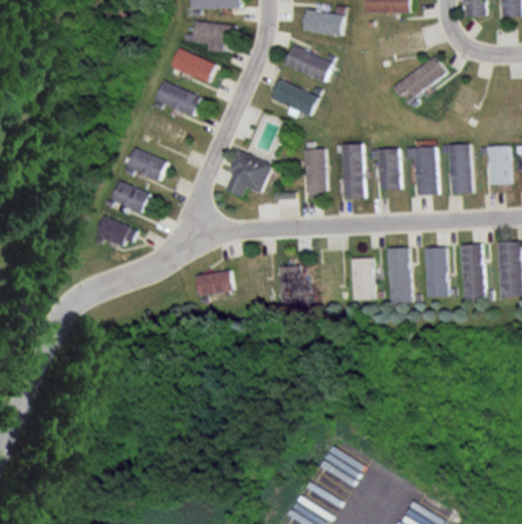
[(190,8),(189,0),(238,0),(239,7),(190,8)]
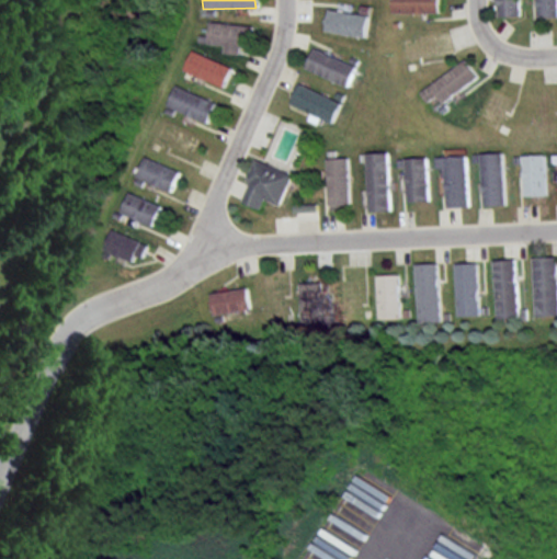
[(389,13),(389,0),(436,0),(436,13),(389,13)]
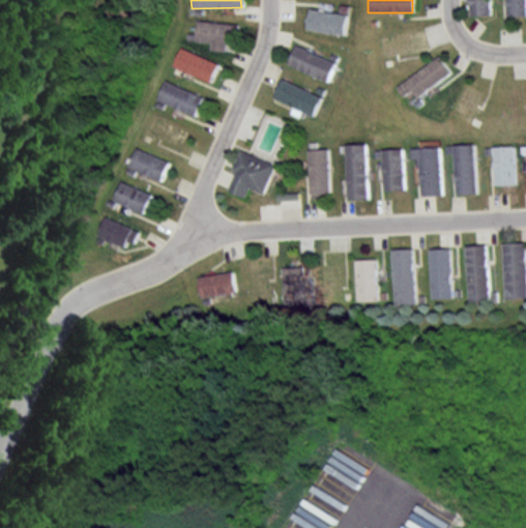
[(489,0),(490,15),(470,16),(469,0),(489,0)]
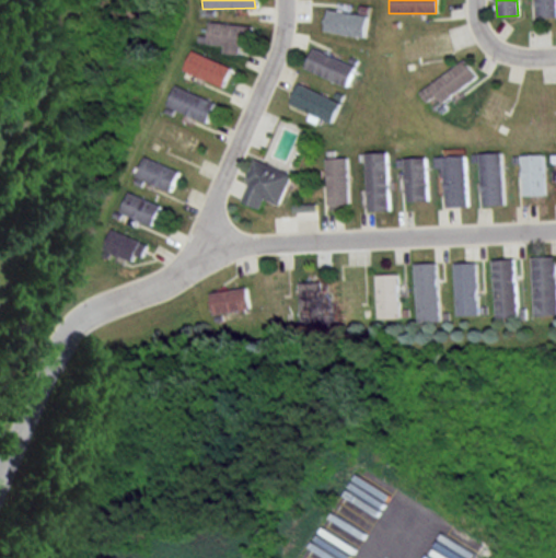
[(534,0),(555,0),(555,16),(535,18),(534,0)]
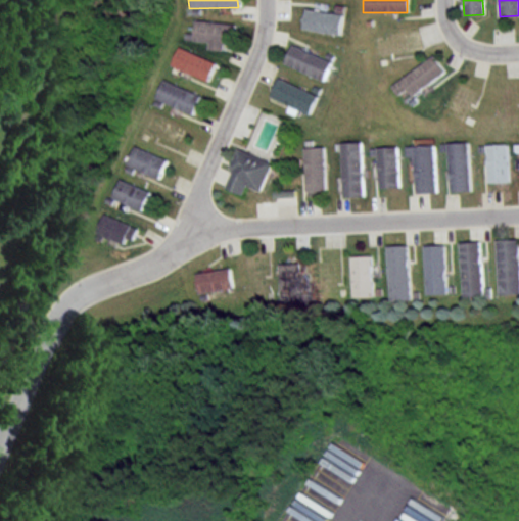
[(332,12),(333,4),(342,5),(340,13),(332,12)]
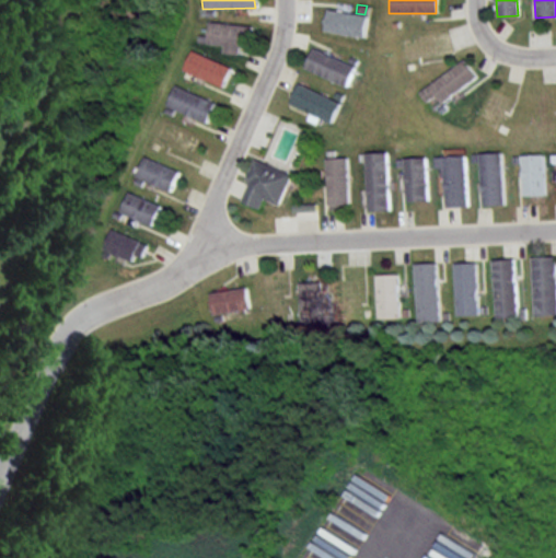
[(322,31),(325,10),(365,16),(361,37),(322,31)]
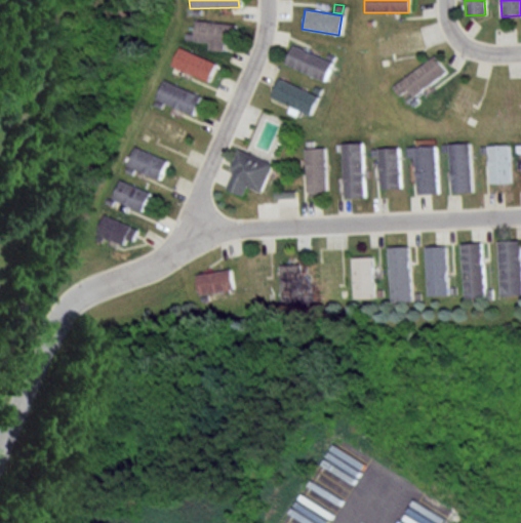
[(222,44),(221,50),(206,49),(207,42),(192,40),(194,21),(234,25),(232,45),(222,44)]
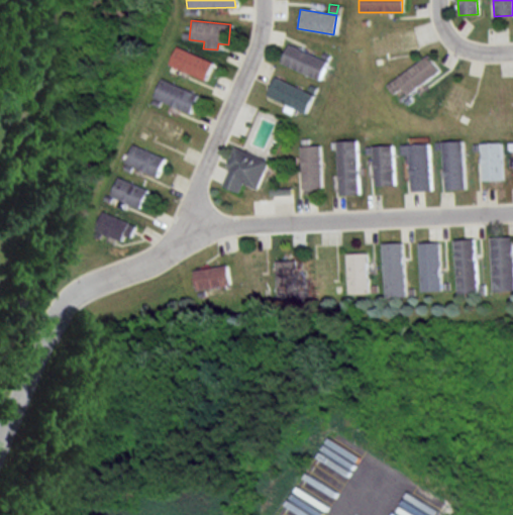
[(278,63),(286,43),(325,62),(317,80),(278,63)]
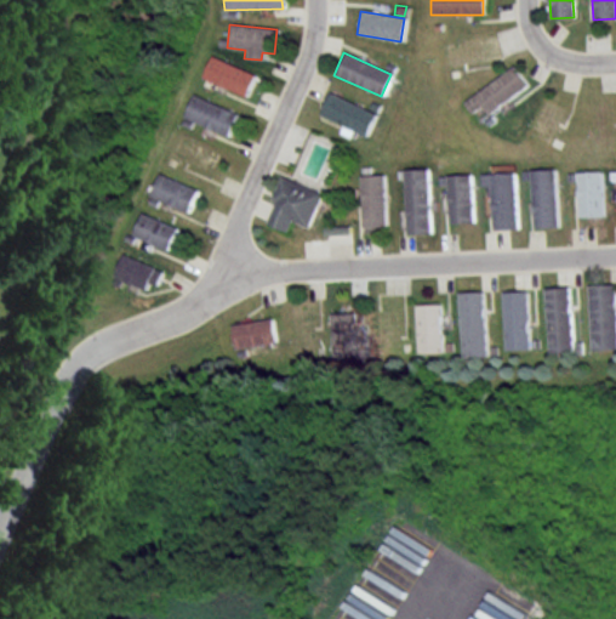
[(199,77),(209,56),(252,75),(244,96),(199,77)]
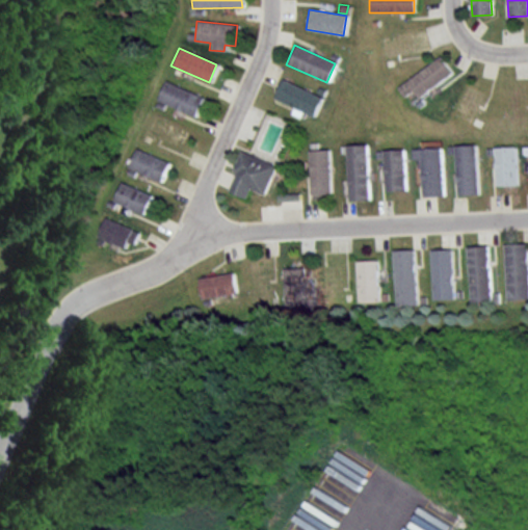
[(418,98),(453,76),(442,58),(397,86),(404,98),(414,91),(418,98)]
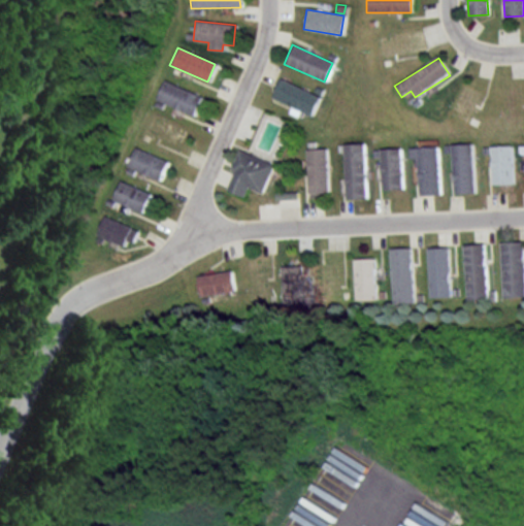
[(309,116),(318,97),(279,78),(270,97),(309,116)]
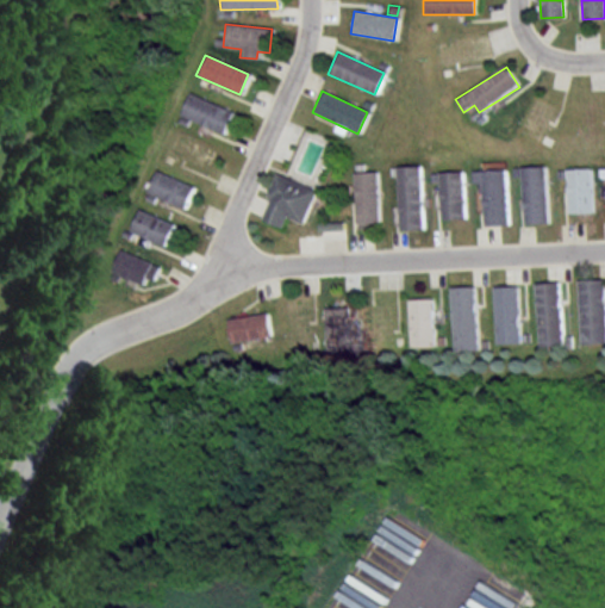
[(178,115),(188,92),(230,112),(220,134),(178,115)]
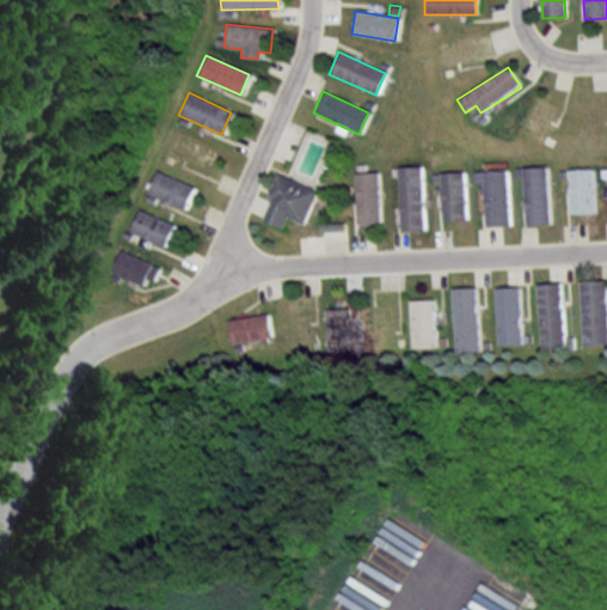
[(361,107),(363,101),(372,104),(368,110),(361,107)]
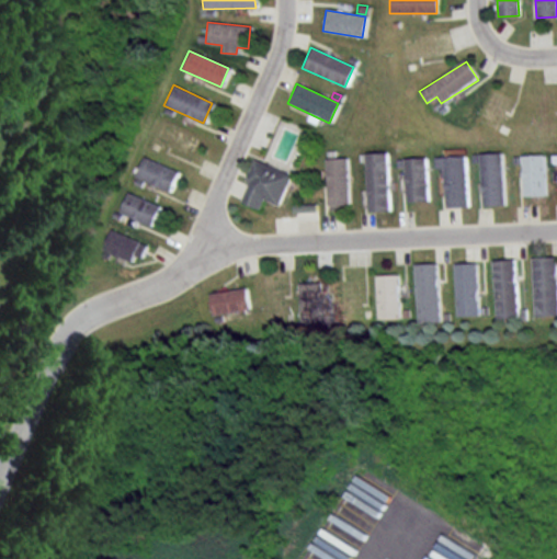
[(387,213),(387,155),(365,155),(366,213),(387,213)]
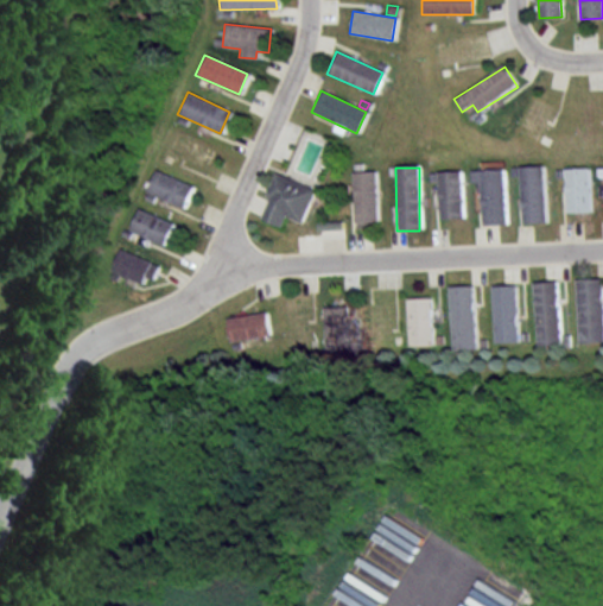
[(520,169),(520,225),(543,225),(543,169),(520,169)]
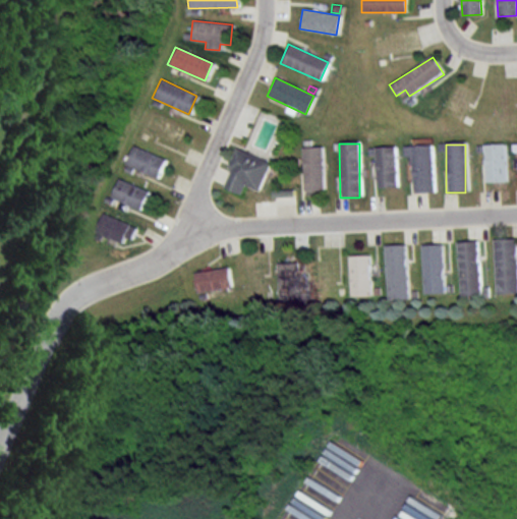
[(504,182),(504,146),(484,146),(484,182),(504,182)]
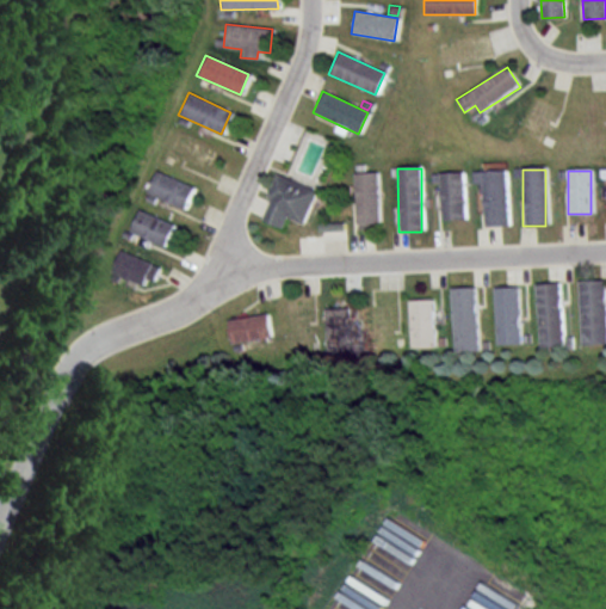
[(484,220),(508,220),(508,172),(484,172),(484,220)]
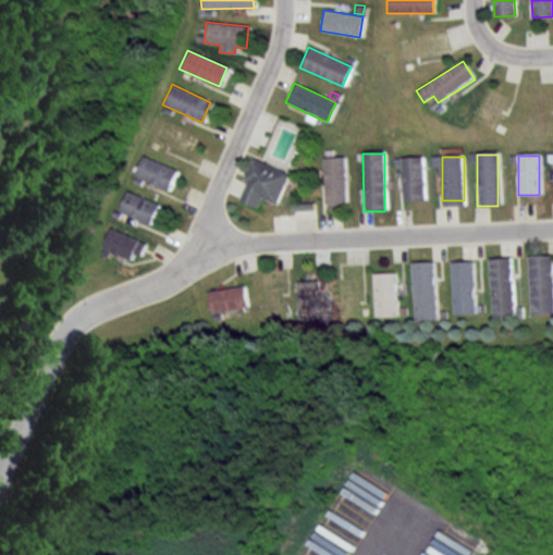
[(173,172),(139,158),(131,177),(164,193),(173,172)]
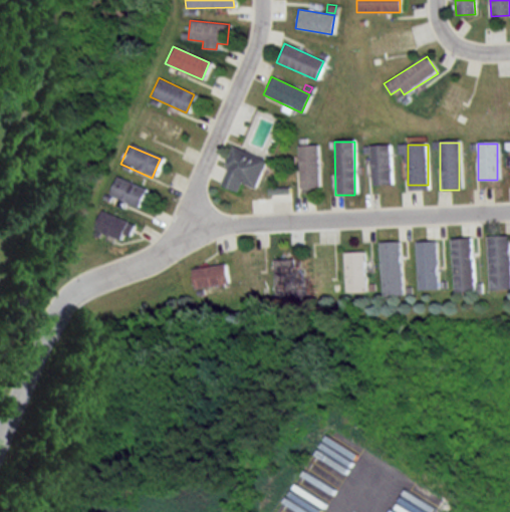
[(296,190),(318,189),(317,146),(295,147),(296,190)]
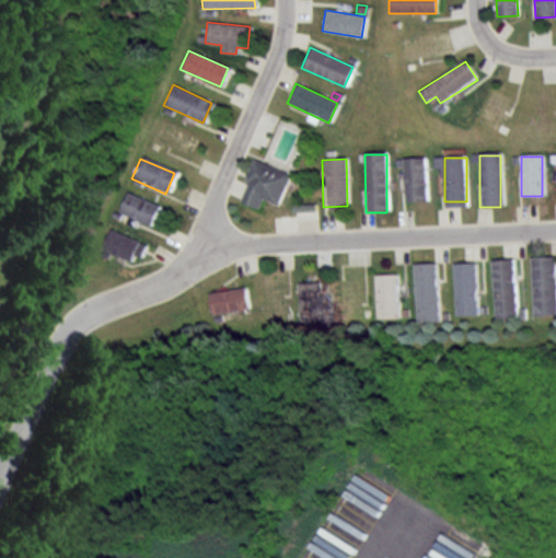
[(404,204),(425,204),(425,160),(404,160),(404,204)]
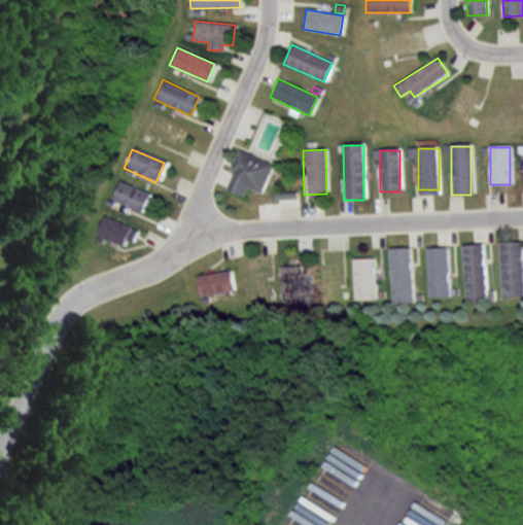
[(259,194),(270,164),(235,151),(221,190),(241,198),(244,188),(259,194)]
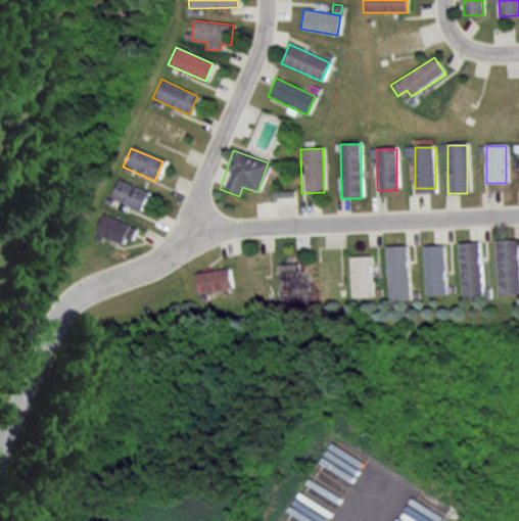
[(107,200),(138,212),(145,193),(115,181),(107,200)]
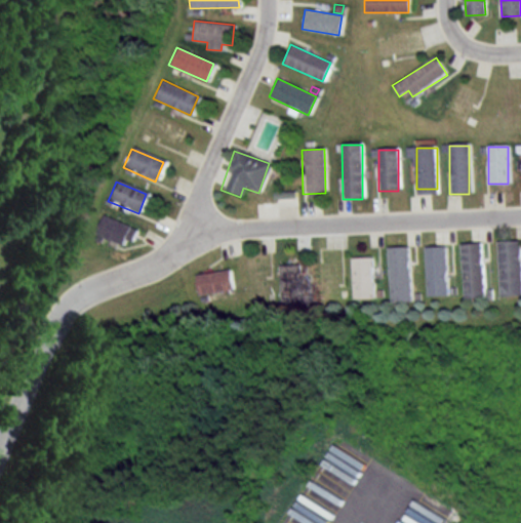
[(92,234),(125,248),(133,230),(99,216),(92,234)]
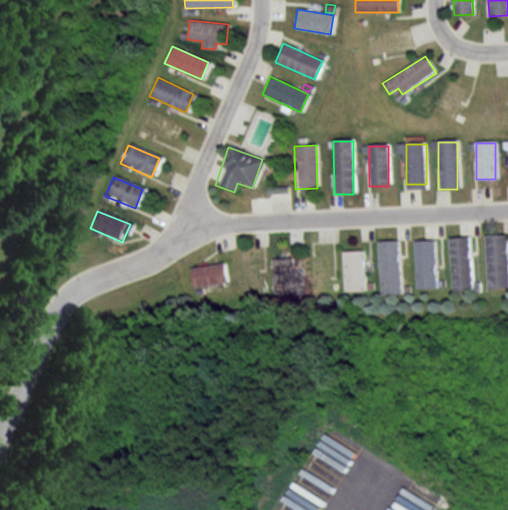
[(505,235),(483,236),(485,289),(507,288),(505,235)]
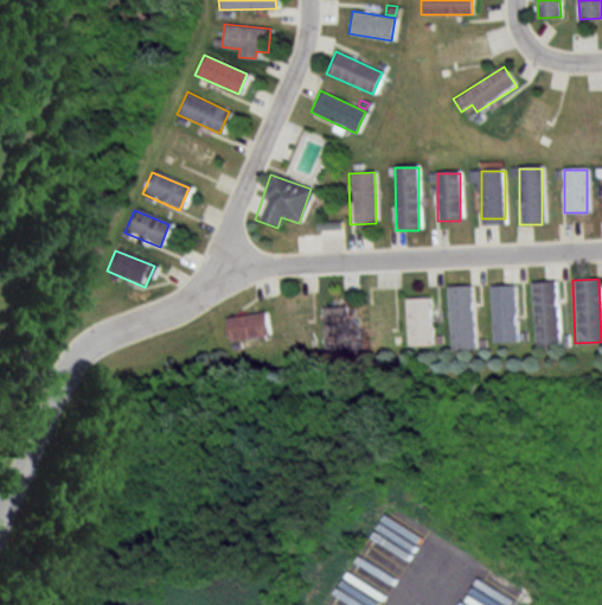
[(556,336),(554,282),(530,282),(532,346),(564,345),(564,336),(556,336)]
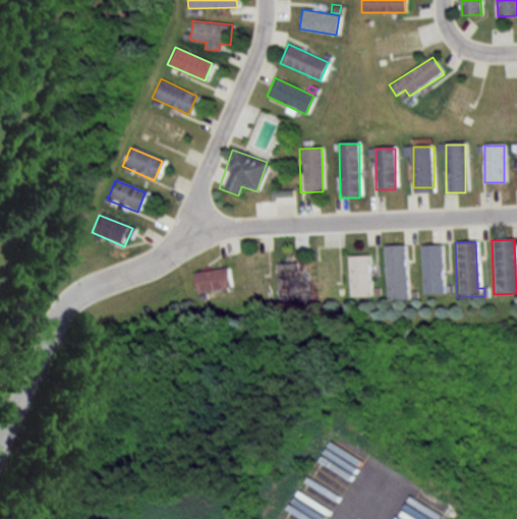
[(383,246),(385,300),(405,300),(403,245),(383,246)]
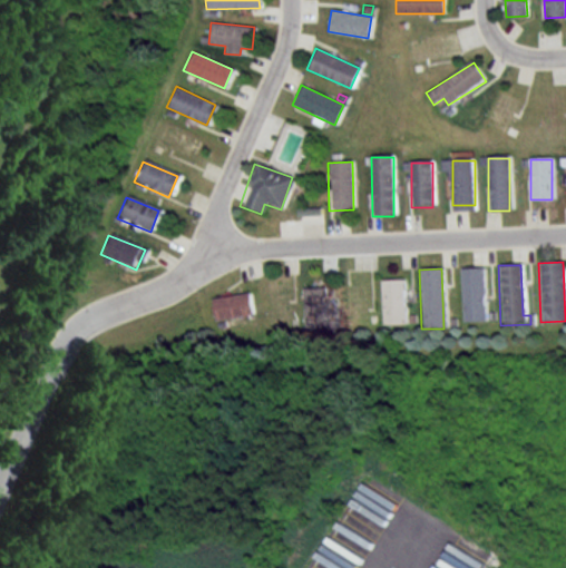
[(459,268),(460,322),(484,322),(482,268),(459,268)]
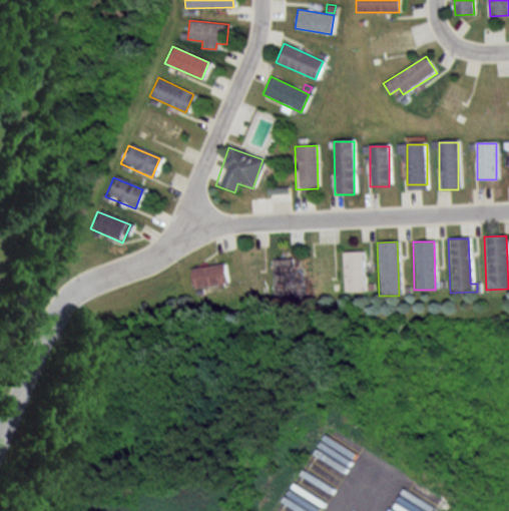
[(344,293),(364,292),(362,251),(342,252),(344,293)]
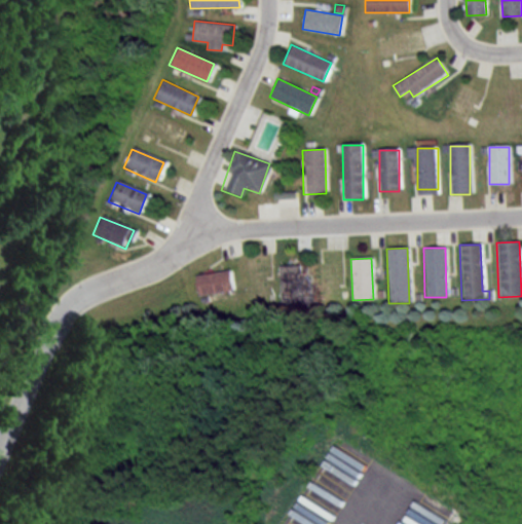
[(280,304),(306,303),(305,266),(278,266),(280,304)]
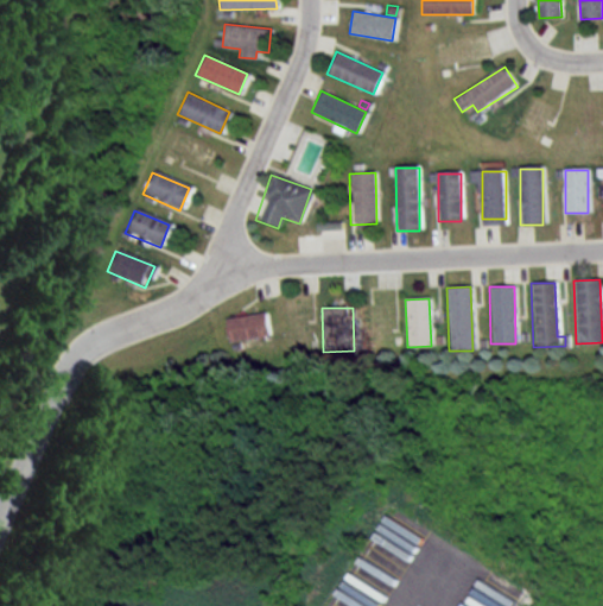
[(226,342),(266,338),(264,314),(222,317),(226,342)]
